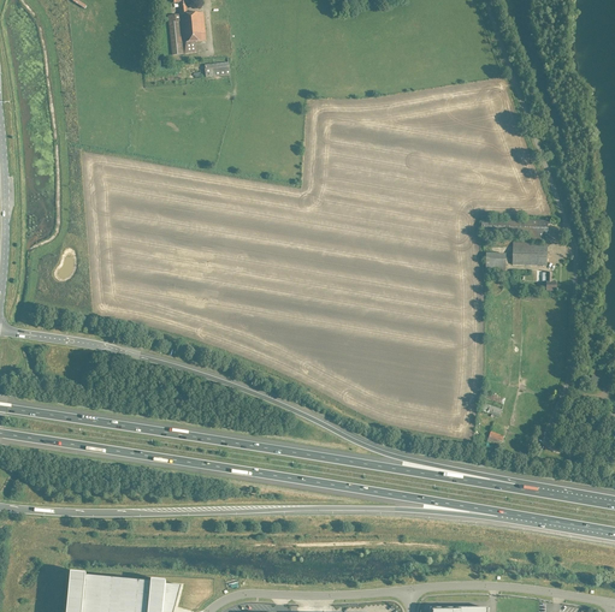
[(172,53),(188,51),(196,49),(195,39),(205,39),(202,9),(187,11),(184,0),(173,0),(178,0),(179,12),(167,13),(172,53)]
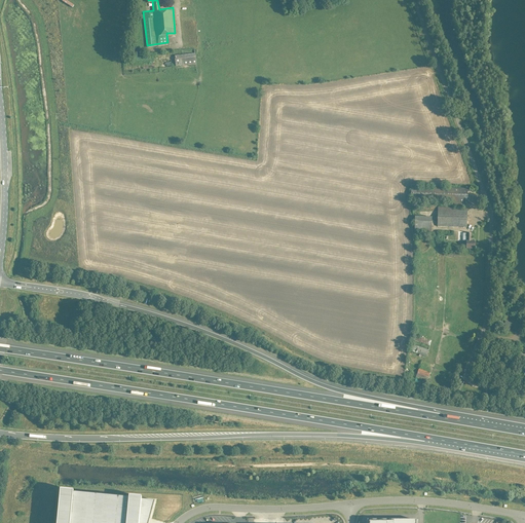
[(182,52),(174,53),(175,63),(183,63),(182,52)]
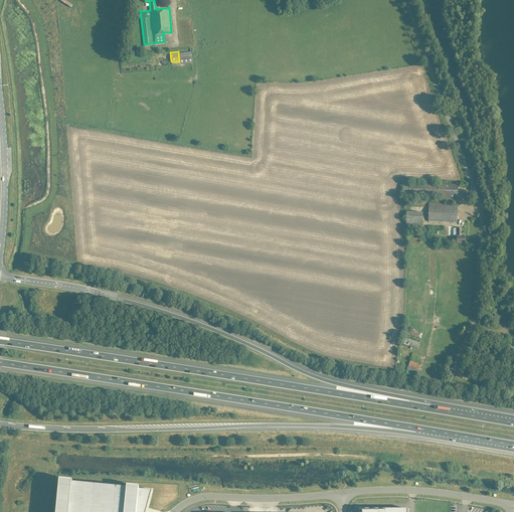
[(401,180),(401,194),(429,194),(444,195),(444,201),(427,200),(427,218),(456,219),(457,201),(454,201),(454,195),(457,195),(457,194),(457,190),(457,185),(459,185),(459,182),(457,182),(401,180)]
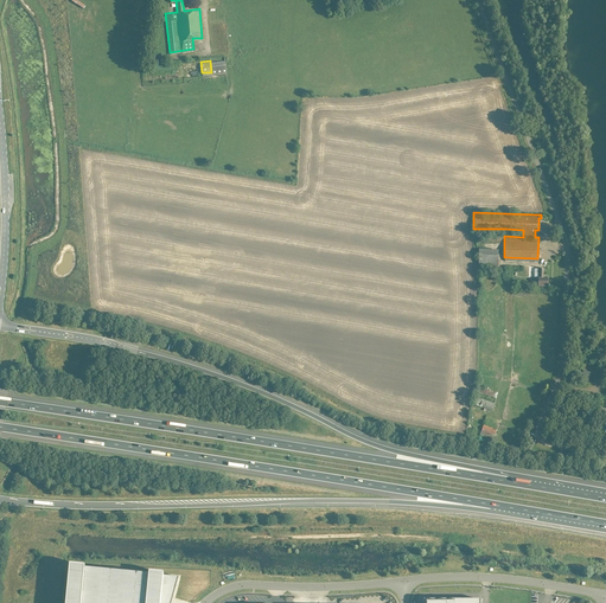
[(497,265),(497,249),(478,249),(478,264),(497,265)]
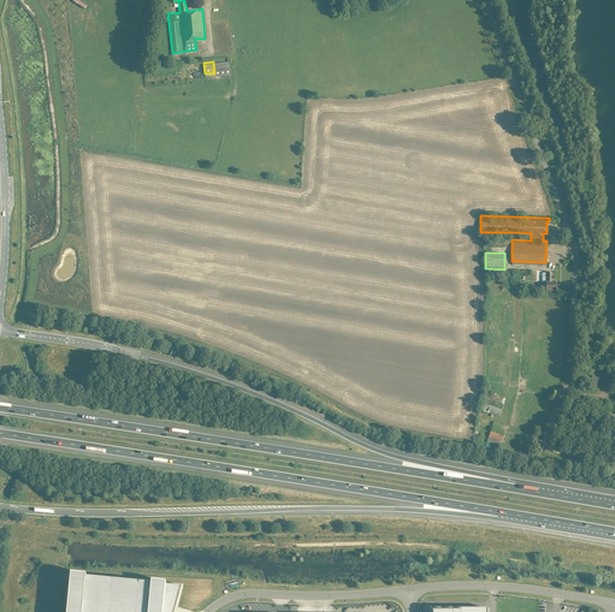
[(545,287),(555,287),(555,279),(551,279),(551,269),(542,269),(540,279),(547,279),(545,287)]
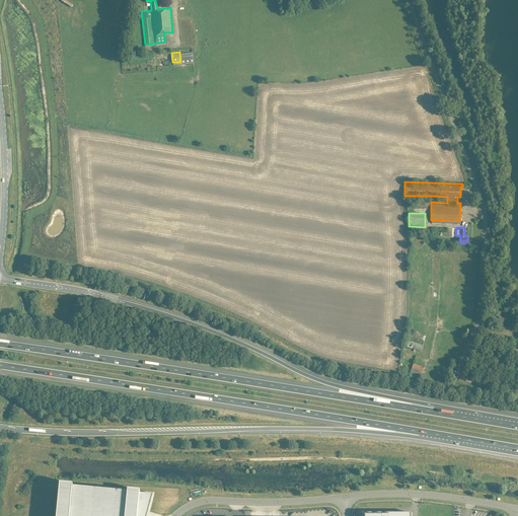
[(499,314),(497,321),(503,323),(505,316),(499,314)]
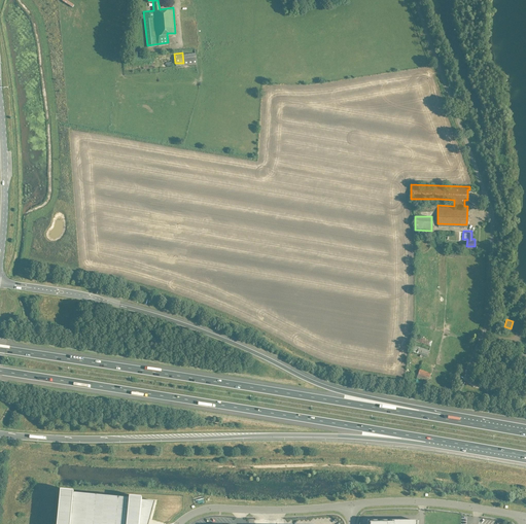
[(409,348),(426,354),(428,348),(411,342),(409,348)]
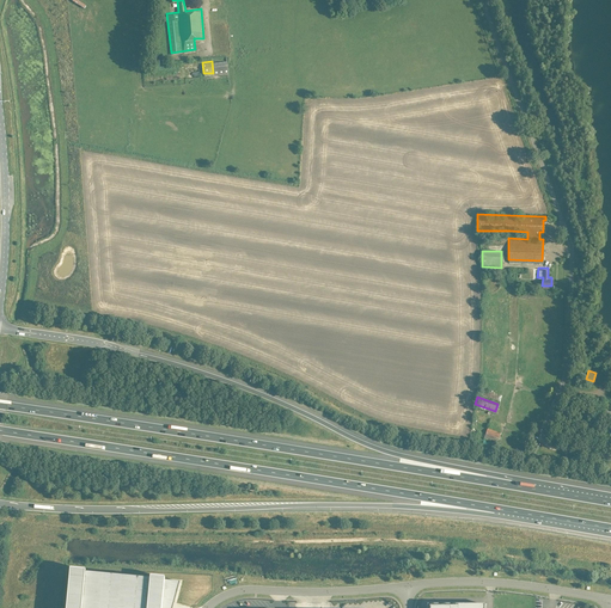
[(487,425),(483,434),(496,438),(500,430),(487,425)]
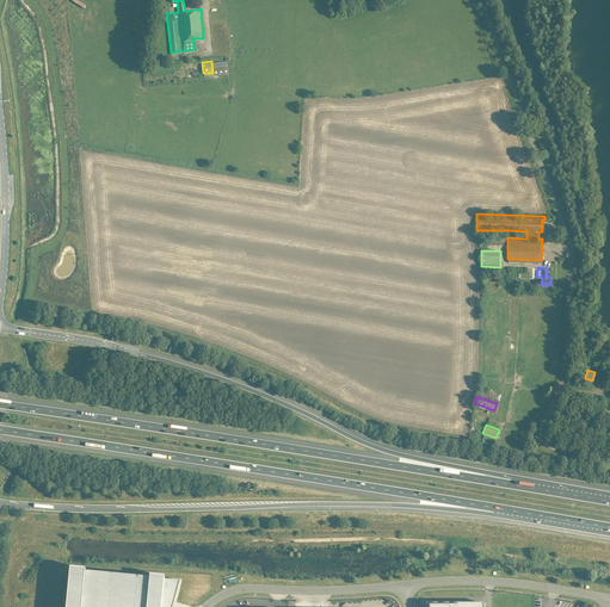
[(170,606),(178,578),(179,577),(164,576),(164,575),(149,573),(149,575),(85,569),(85,567),(69,565),(66,606),(170,606)]
